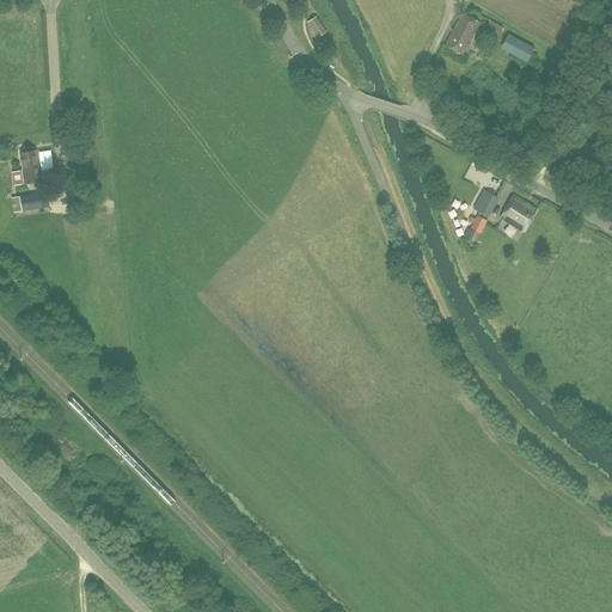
[(479,23),(463,13),(445,46),(463,55),(465,51),(469,44),(479,23)]
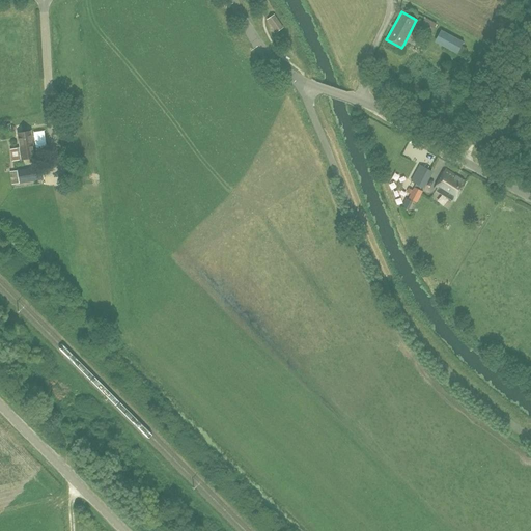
[(267,20),(276,33),(283,28),(275,15),(271,17),(267,20)]
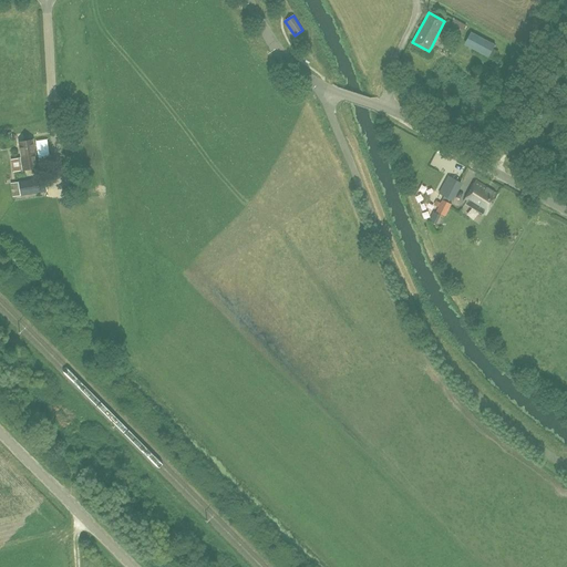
[(460,35),(465,26),(454,19),(451,24),(449,28),(460,35)]
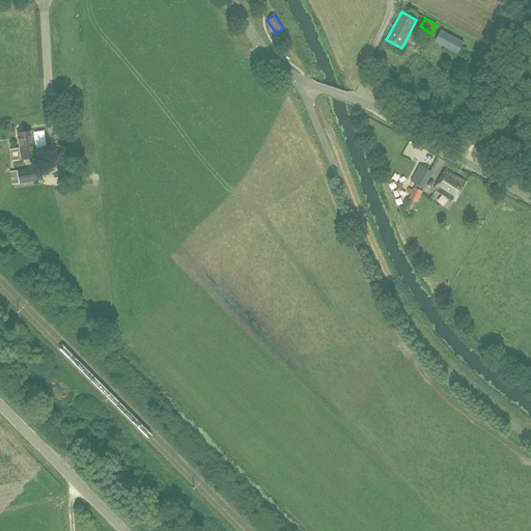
[(457,54),(464,43),(441,30),(435,42),(457,54)]
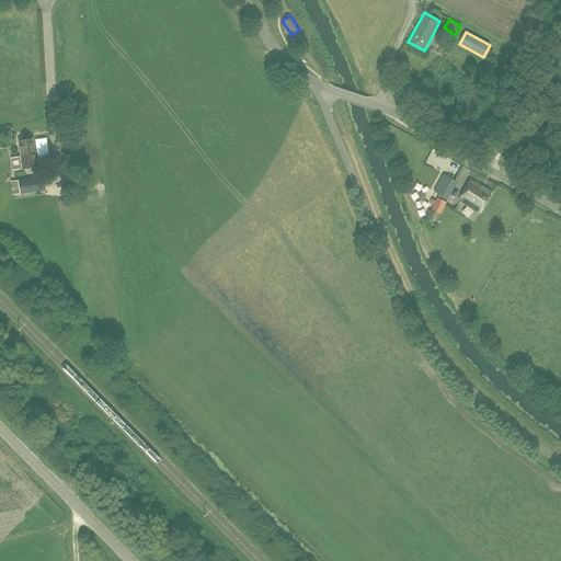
[(19,140),(22,157),(20,157),(21,169),(37,167),(35,155),(33,138),(19,140)]
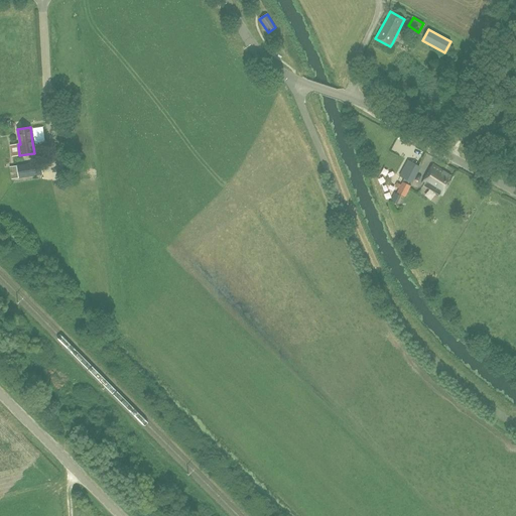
[(421,167),(408,159),(399,176),(412,183),(421,167)]
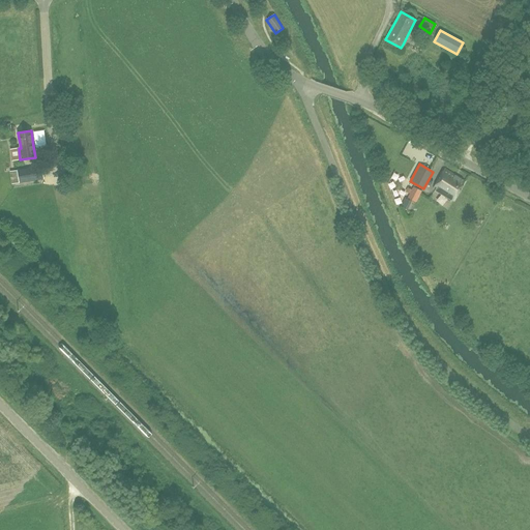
[(41,166),(17,170),(20,183),(43,179),(41,166)]
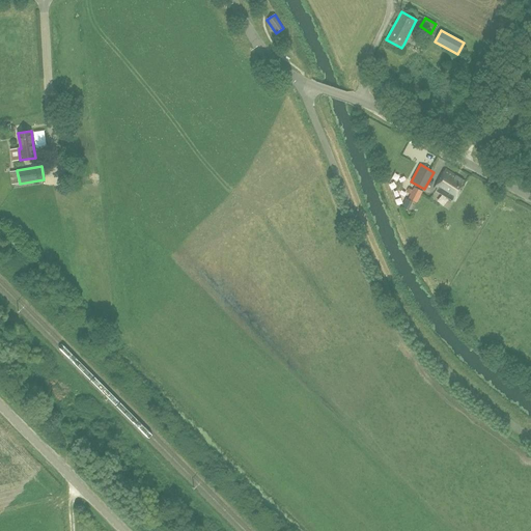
[(435,188),(454,200),(466,183),(446,169),(435,188)]
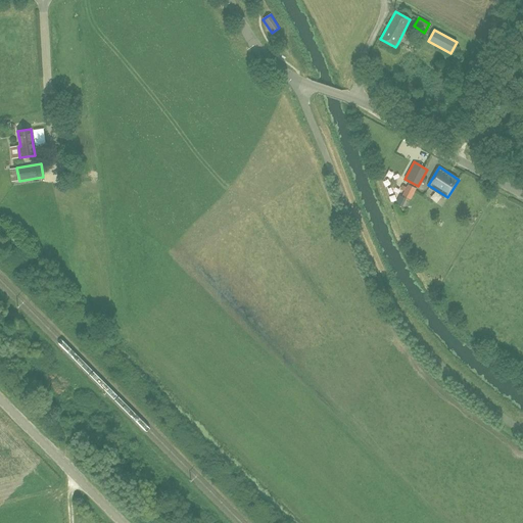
[(401,196),(409,199),(411,200),(416,188),(408,184),(401,196)]
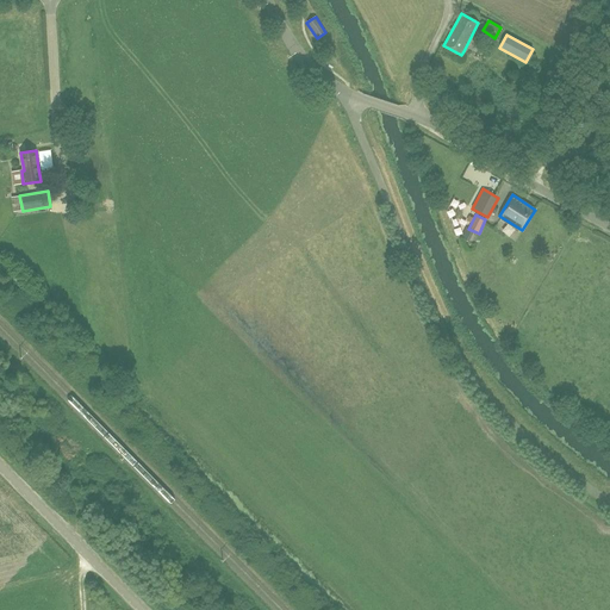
[(502,243),(499,257),(509,259),(511,244),(502,243)]
